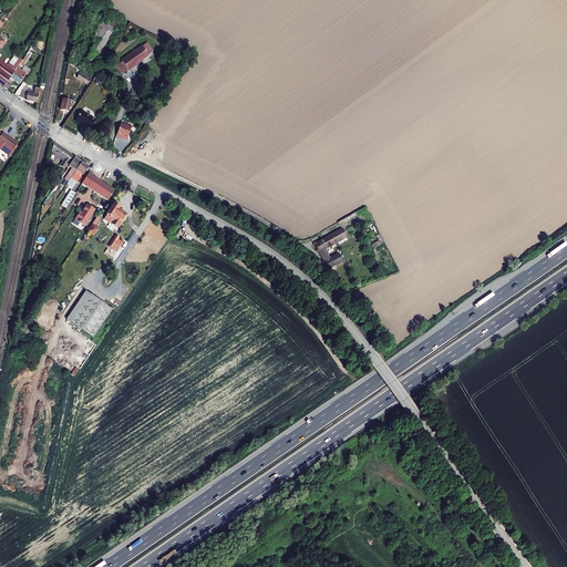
[(53,17),(51,14),(30,48),(33,50),(40,40),(40,41),(52,23),(50,22),(53,19),(53,17)]
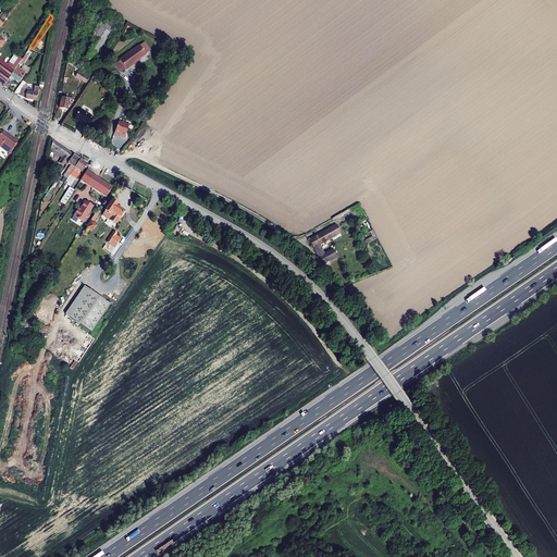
[(103,16),(100,22),(112,29),(116,24),(103,16)]
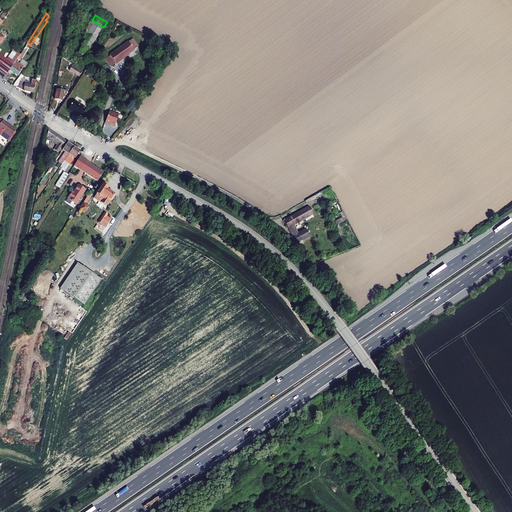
[(85,48),(89,51),(103,27),(92,20),(89,23),(93,25),(87,34),(91,36),(84,48),(85,48)]
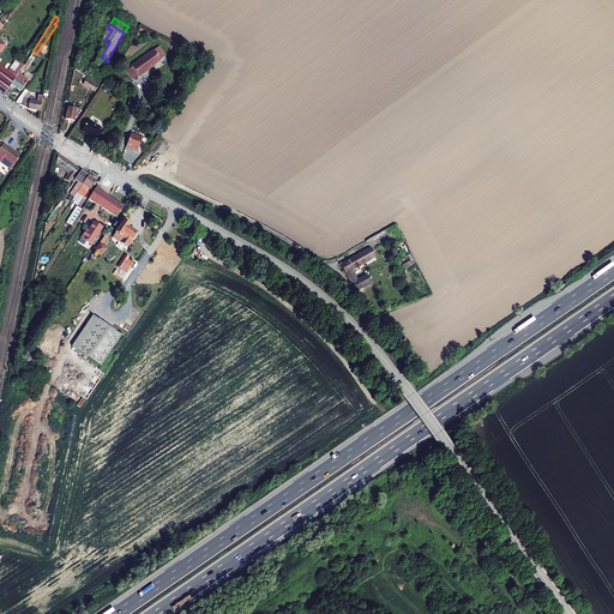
[(112,30),(107,28),(101,37),(104,41),(112,30)]
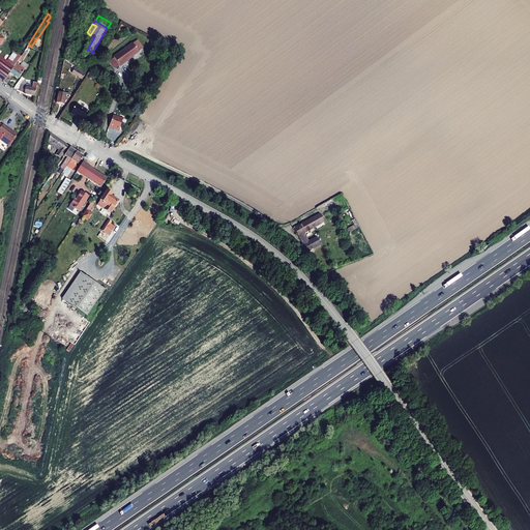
[(130,59),(139,53),(138,52),(143,49),(138,41),(133,45),(133,43),(113,58),(114,59),(119,66),(119,67),(130,59)]
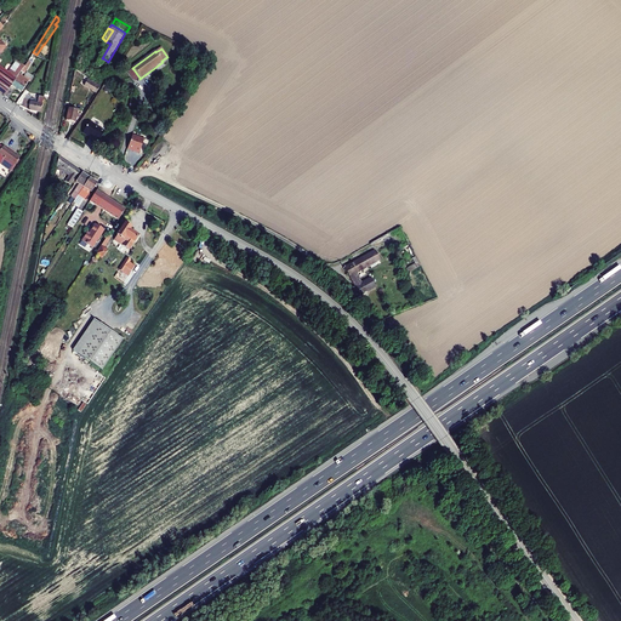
[(110,63),(113,66),(120,56),(117,53),(110,63)]
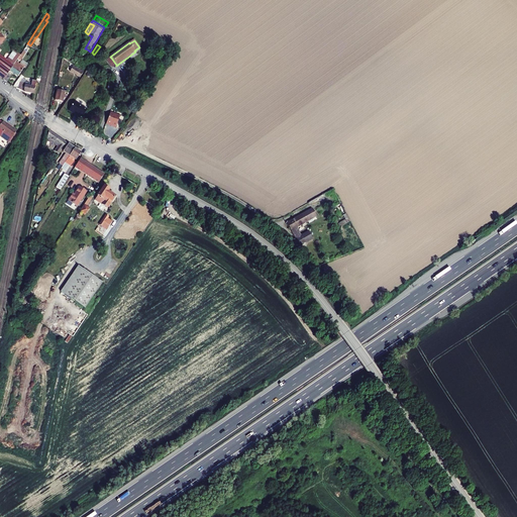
[(23,50),(20,55),(17,60),(19,61),(25,53),(23,50)]
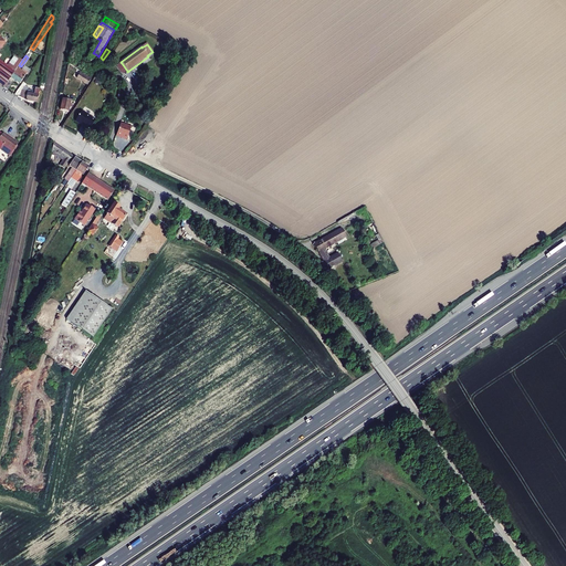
[(16,56),(9,65),(16,70),(17,67),(19,65),(22,60),(16,56)]
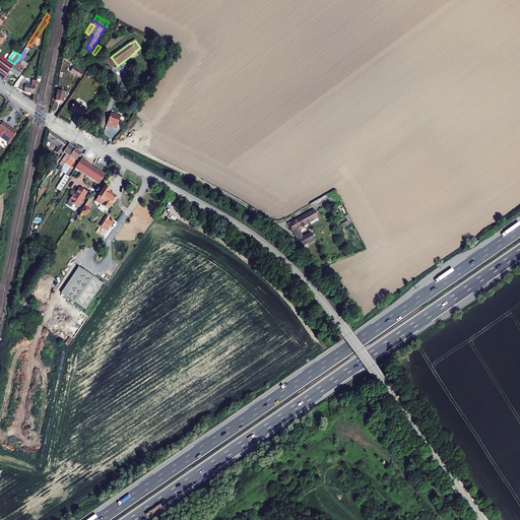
[(7,61),(0,56),(0,77),(3,79),(7,74),(9,71),(14,64),(8,60),(7,61)]
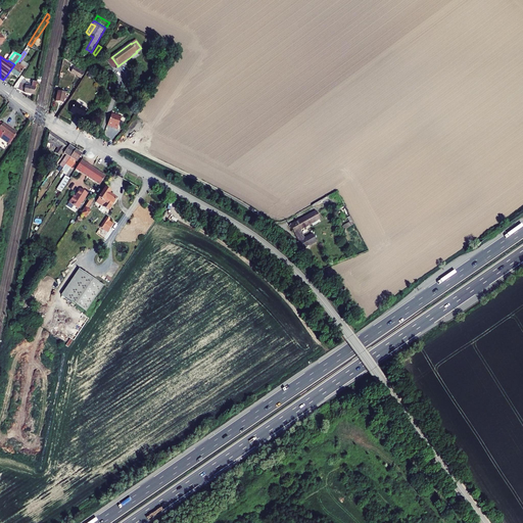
[(117,65),(112,58),(107,61),(112,68),(117,65)]
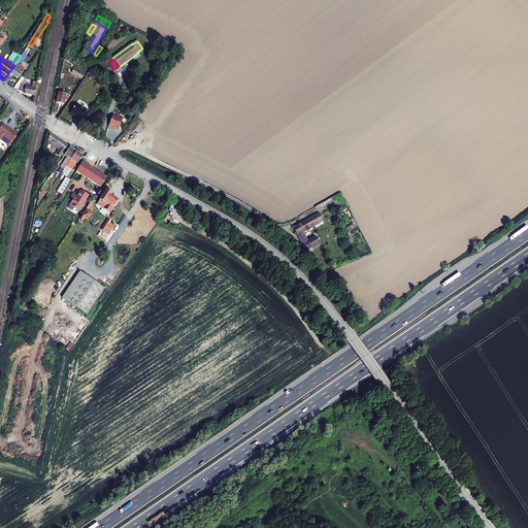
[(24,69),(15,63),(14,65),(9,72),(18,77),(24,69)]
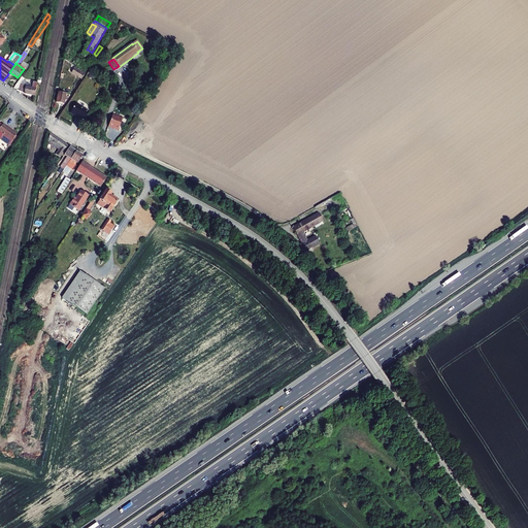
[(86,73),(72,65),(68,71),(81,79),(86,73)]
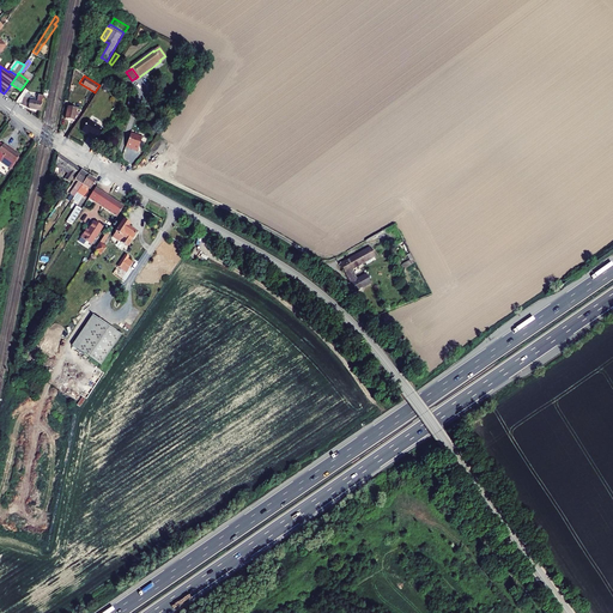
[(25,89),(16,102),(20,105),(25,108),(29,108),(40,110),(40,109),(41,105),(42,97),(37,96),(37,99),(29,98),(29,99),(23,98),(25,95),(29,97),(31,93),(25,89)]
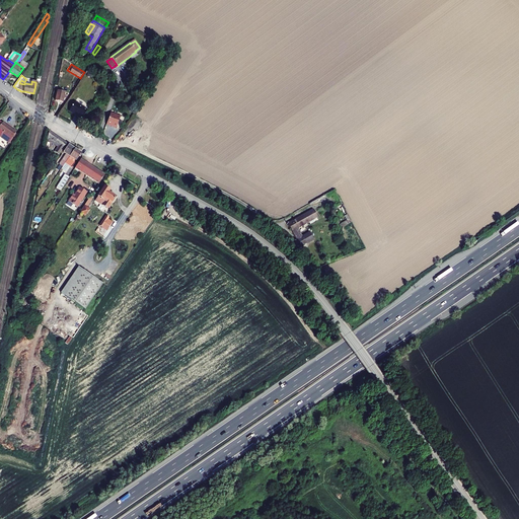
[(55,101),(63,102),(64,98),(66,99),(66,96),(64,95),(65,92),(57,91),(55,101)]
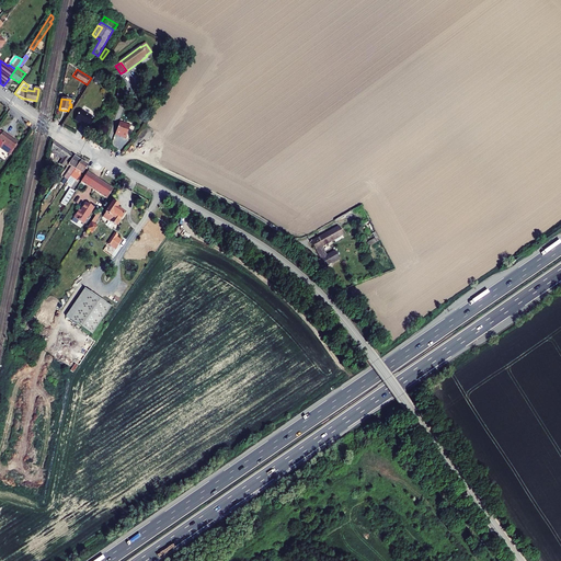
[(95,117),(81,109),(75,118),(84,124),(83,125),(88,128),(95,117)]
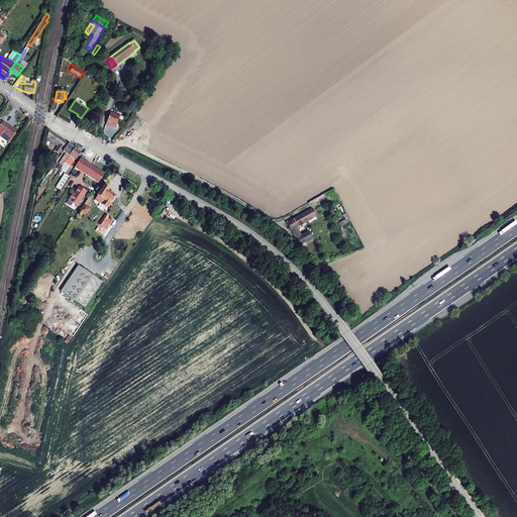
[(120,115),(111,111),(107,122),(111,124),(116,126),(120,115)]
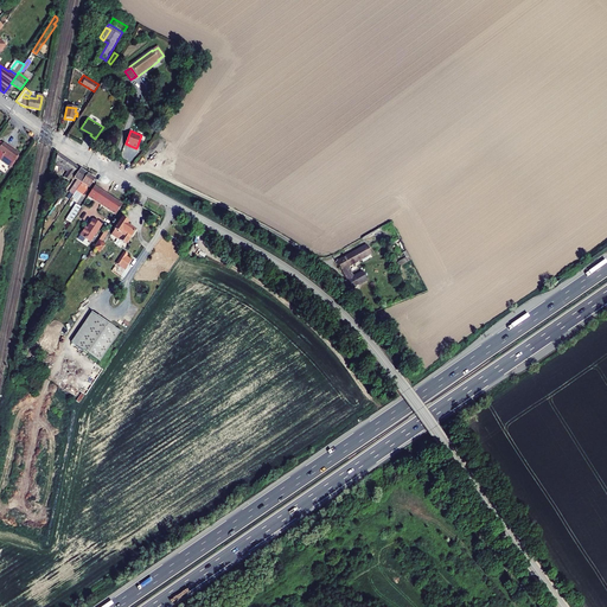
[(19,154),(0,141),(0,159),(12,167),(19,155),(19,154)]
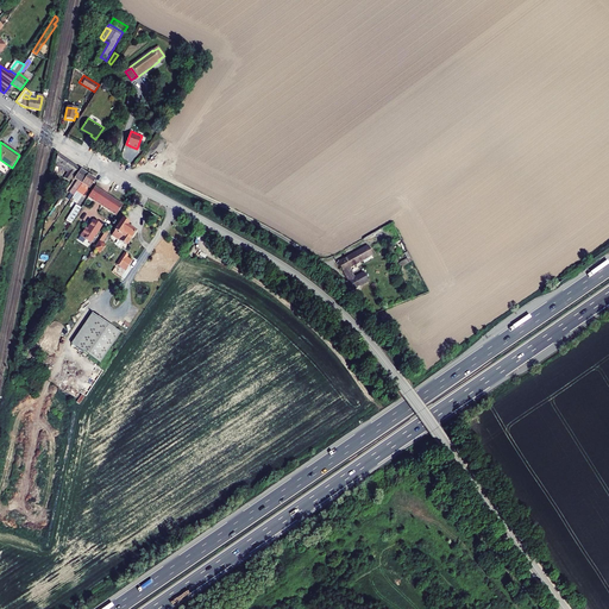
[(63,179),(68,182),(77,168),(57,154),(55,164),(60,167),(61,165),(69,171),(63,179)]
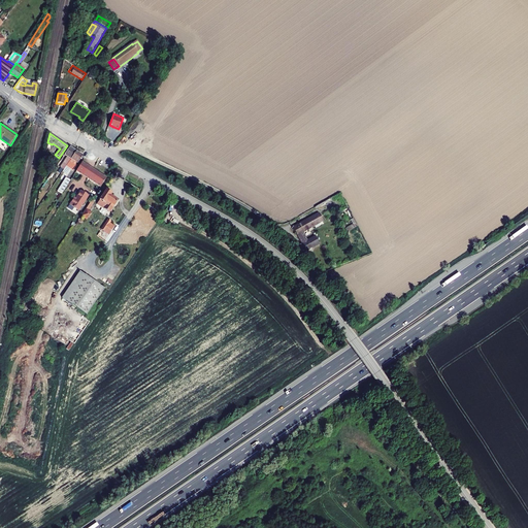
[(17,135),(10,145),(14,147),(21,138),(17,135)]
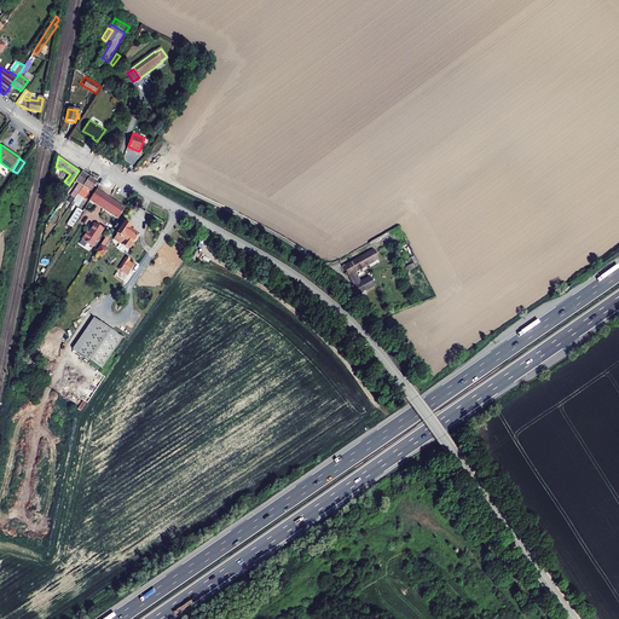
[(79,184),(70,196),(74,198),(77,195),(88,177),(81,172),(75,181),(79,184)]
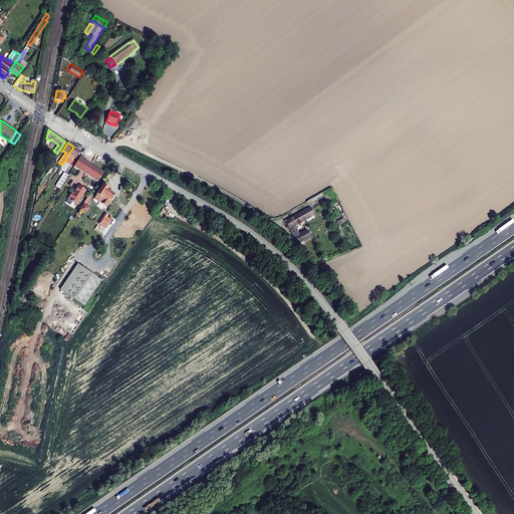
[(64,162),(70,166),(80,152),(73,147),(64,162)]
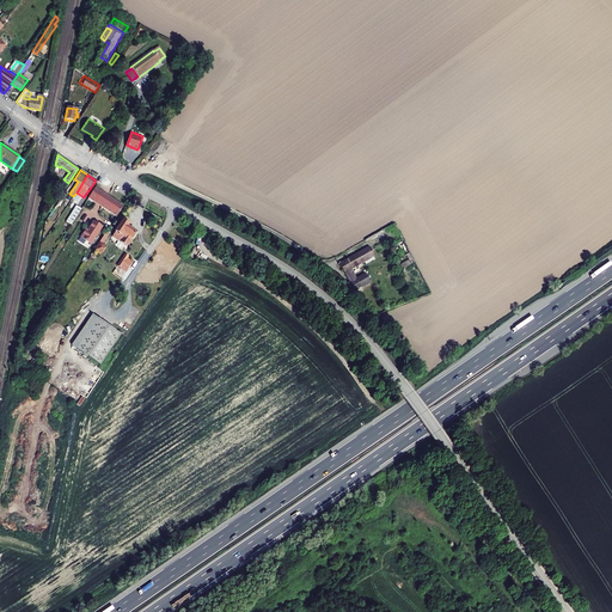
[(102,193),(95,188),(87,199),(95,203),(99,207),(115,216),(122,206),(106,196),(102,193)]
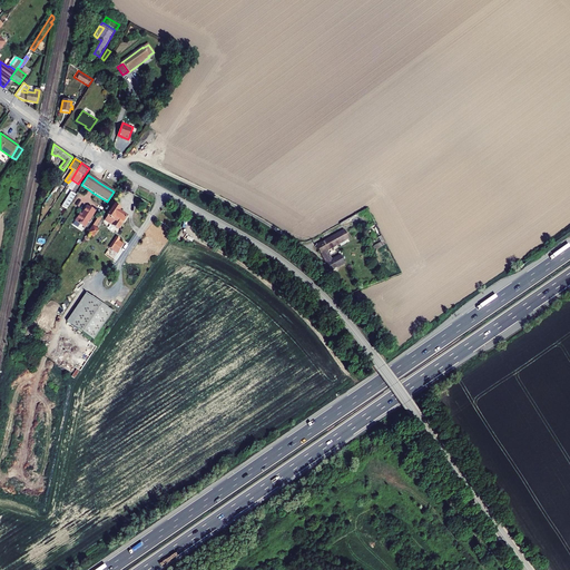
[(61,206),(67,209),(75,195),(70,192),(61,206)]
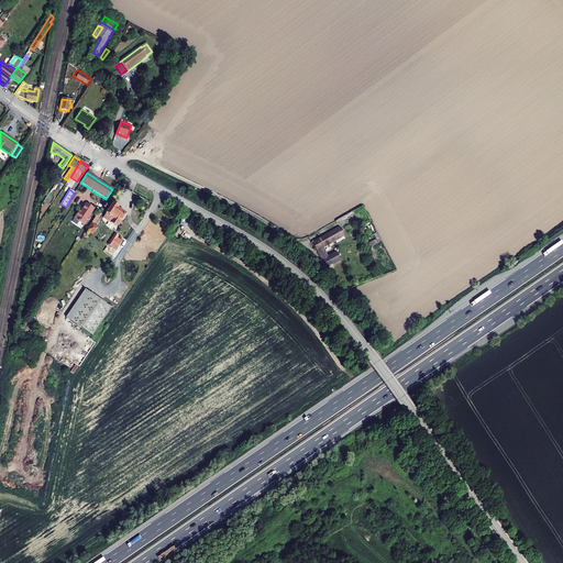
[(94,209),(85,203),(80,211),(79,210),(74,219),(84,224),(94,209)]
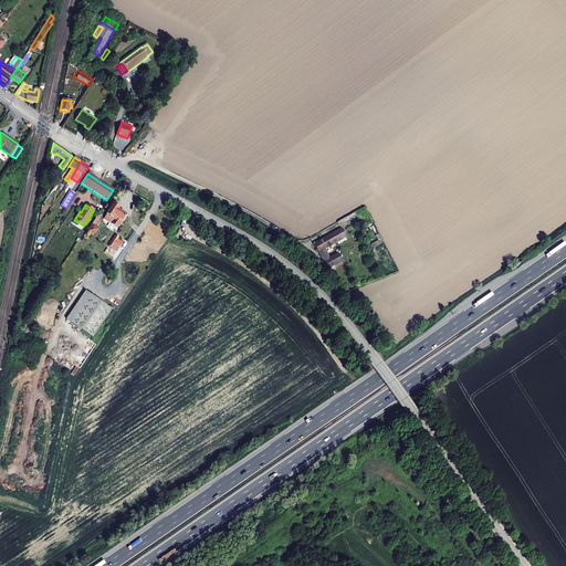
[(118,208),(113,205),(103,219),(117,228),(125,216),(117,210),(118,208)]
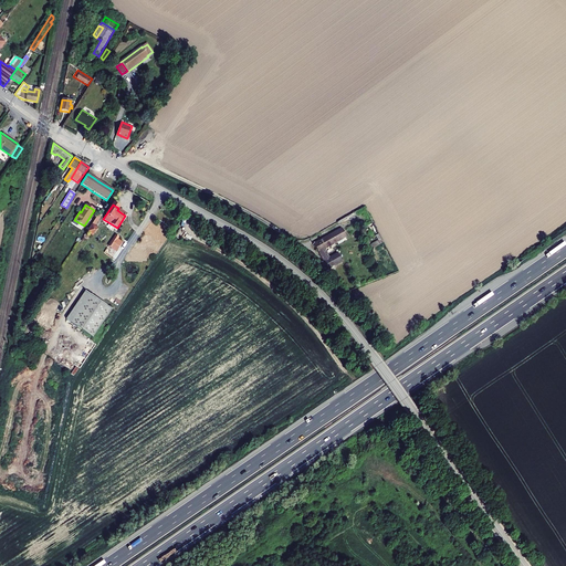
[(97,228),(92,224),(86,232),(92,236),(97,228)]
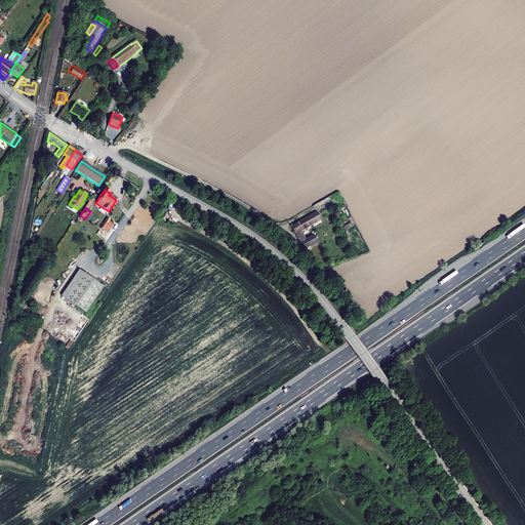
[(313,235),(306,239),(301,232),(322,221),(317,212),(297,223),(290,227),(299,242),(295,244),(300,252),(318,243),(313,235)]
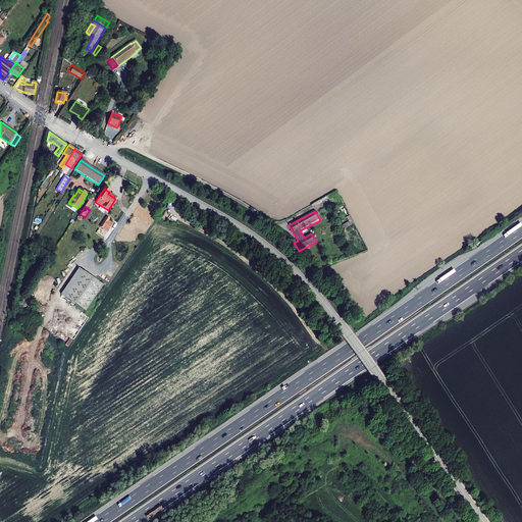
[(109,218),(106,216),(100,226),(107,231),(113,223),(108,220),(109,218)]
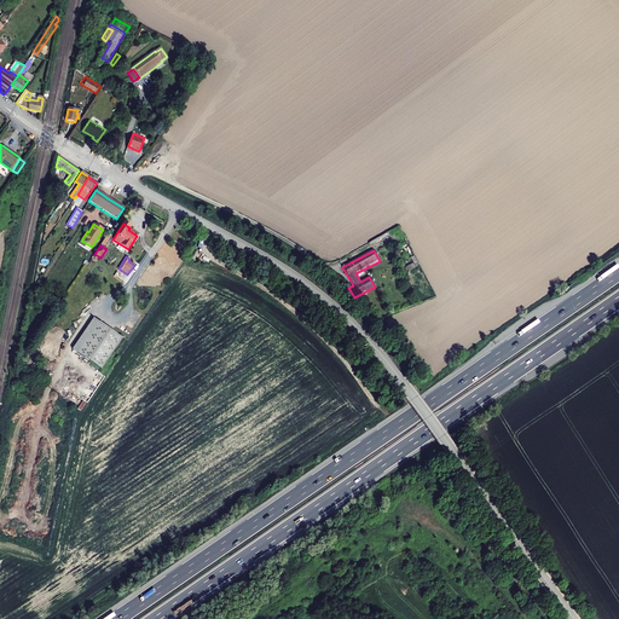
[(414,264),(406,266),(408,271),(418,266),(415,256),(411,258),(414,264)]
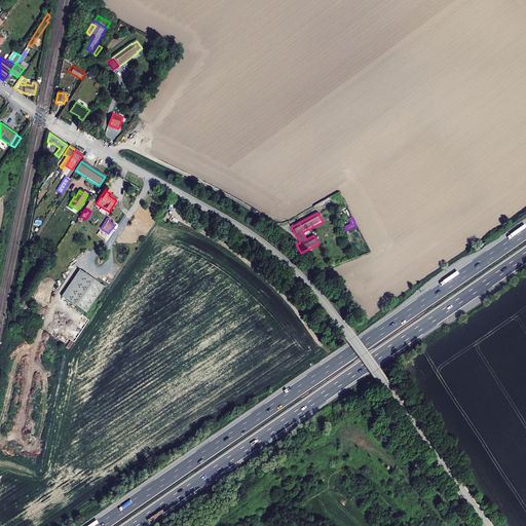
[(105,288),(79,271),(76,275),(81,278),(66,300),(86,314),(105,288)]
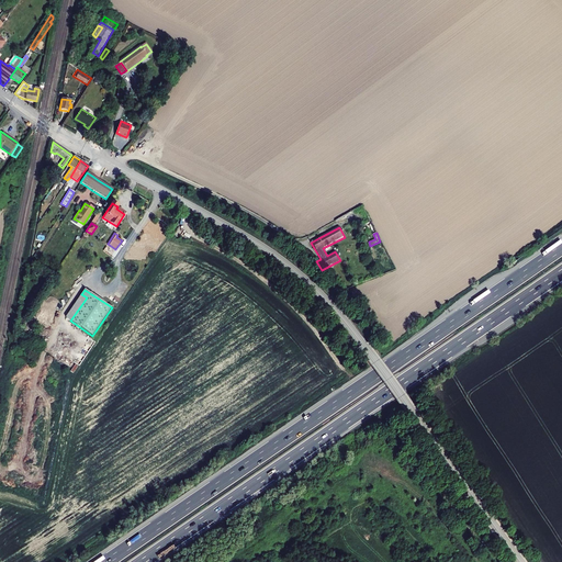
[(87,298),(81,294),(66,317),(70,321),(87,298)]
